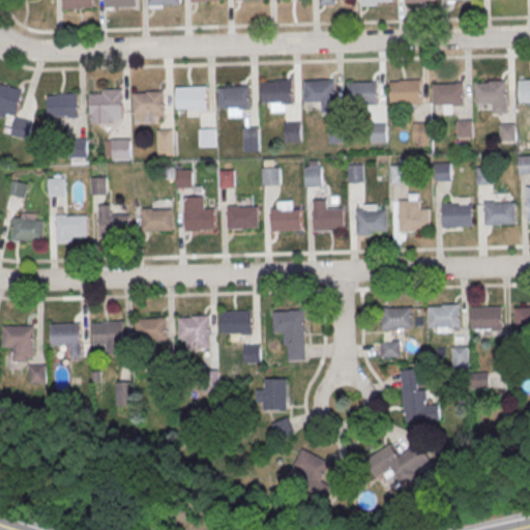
[(93,0),(93,7),(62,8),(62,0),(93,0)]
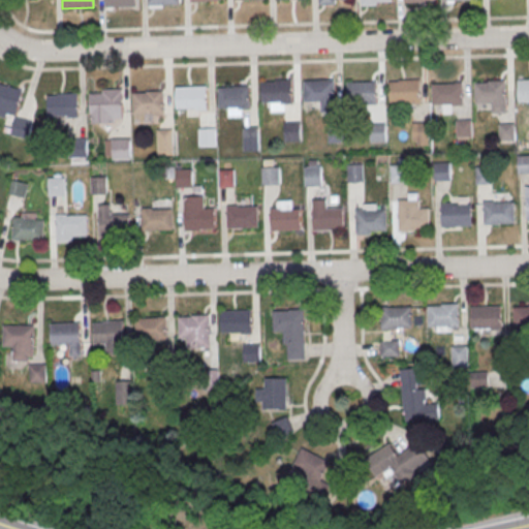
[(517,79),(528,78),(528,99),(518,100),(517,79)]
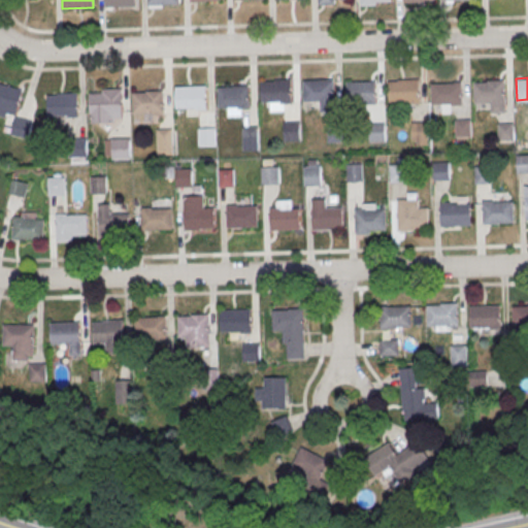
[(259,80),(289,78),(290,100),(260,101),(259,80)]
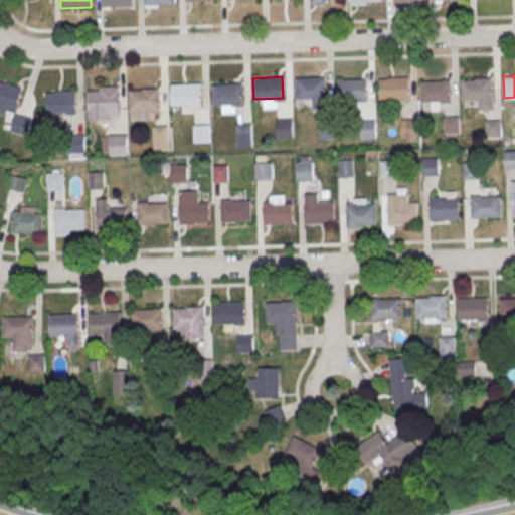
[(295,78),(324,76),(325,98),(296,99),(295,78)]
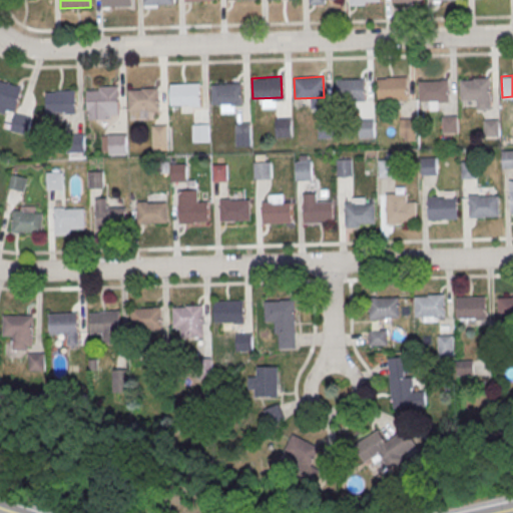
[(377,77),(406,76),(407,97),(378,98),(377,77)]
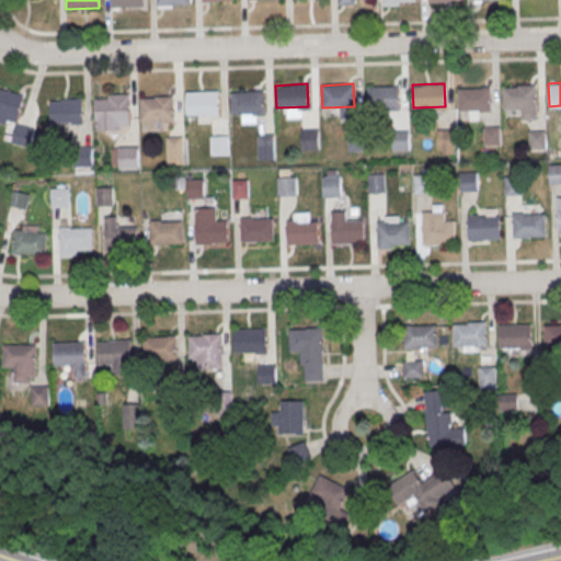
[(503,87),(535,84),(536,107),(504,110),(503,87)]
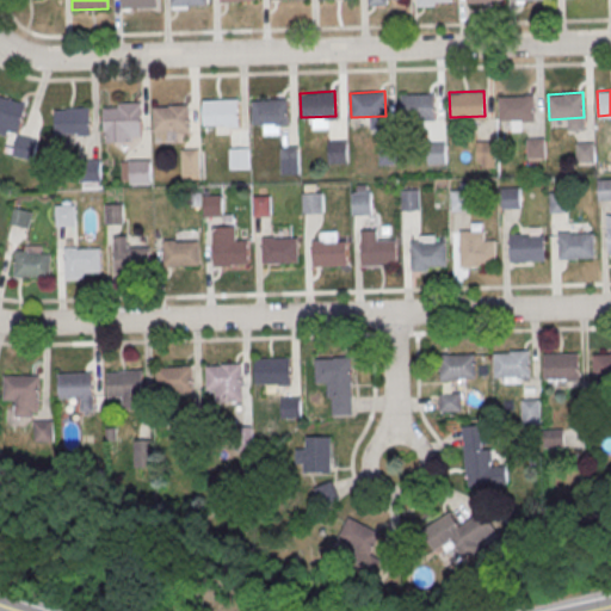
[(401,94),(436,93),(437,118),(401,119),(401,94)]
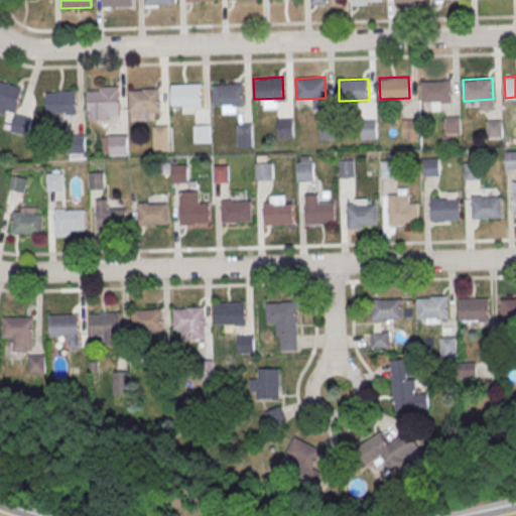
[(421,82),(450,80),(452,101),(421,103),(421,82)]
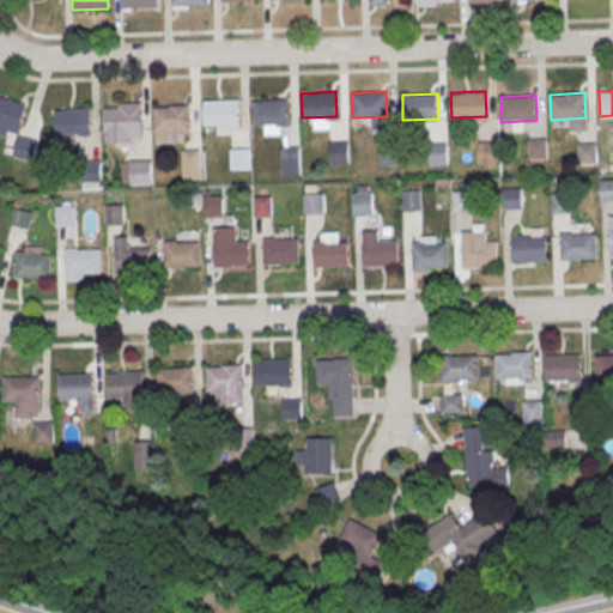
[(202,99),(237,98),(238,123),(204,125),(202,99)]
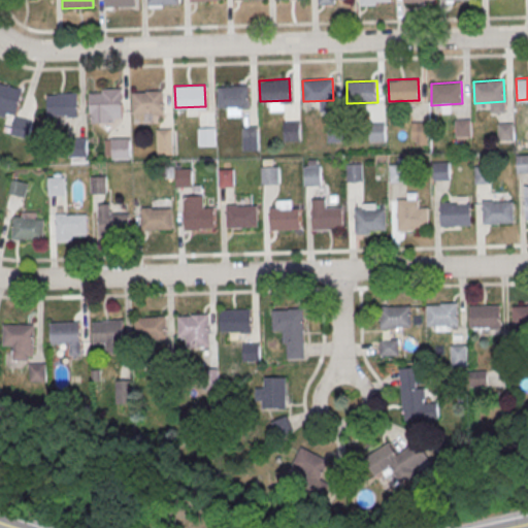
[(217,86),(246,85),(248,106),(218,107),(217,86)]
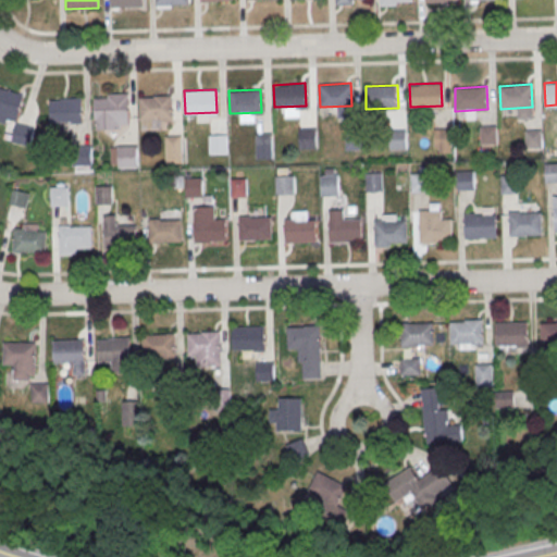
[(0,90),(0,124),(7,126),(8,122),(17,125),(25,97),(0,90)]
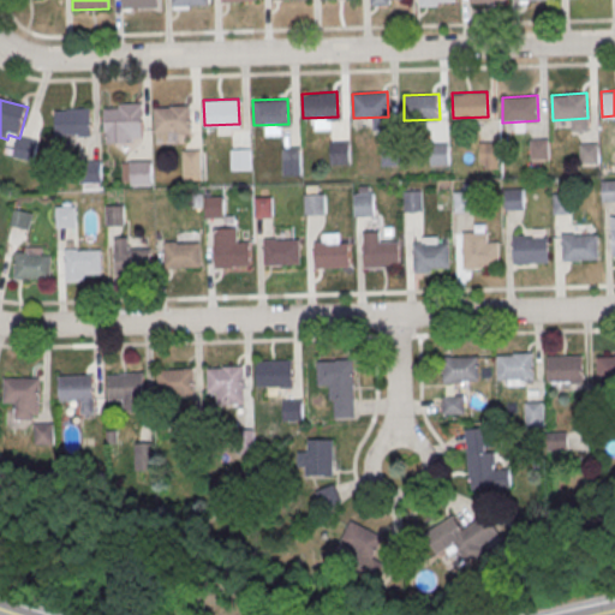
[(103,107),(119,107),(119,102),(142,102),(142,136),(133,136),(133,141),(106,142),(105,132),(103,132),(103,107)]
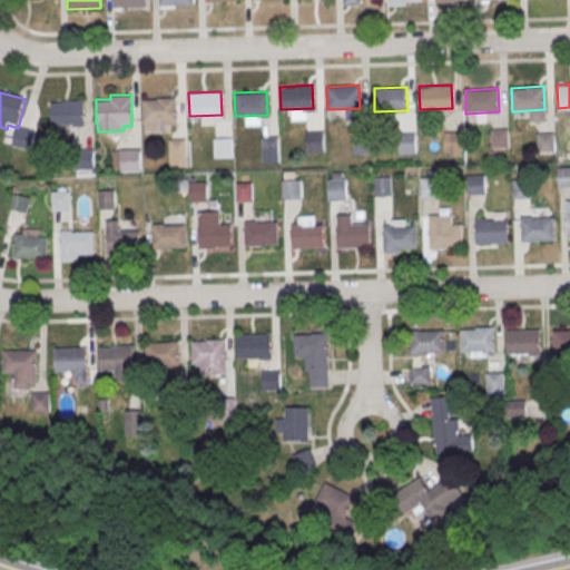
[(141,99),(174,98),(175,120),(143,123),(141,99)]
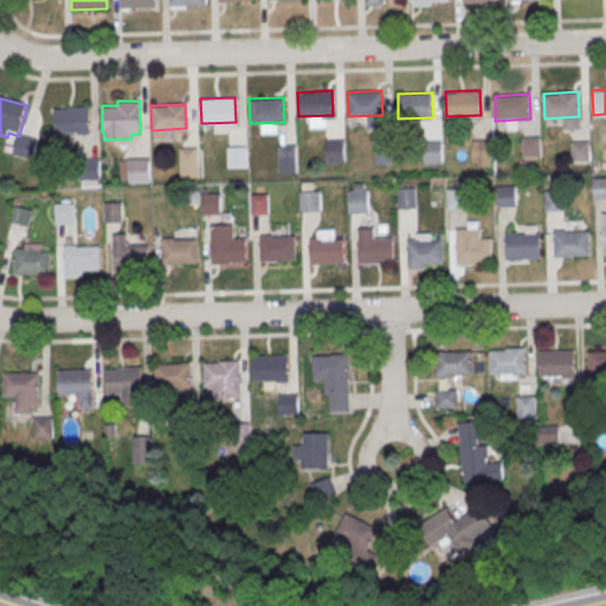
[(53,108),(88,107),(89,131),(55,133),(53,108)]
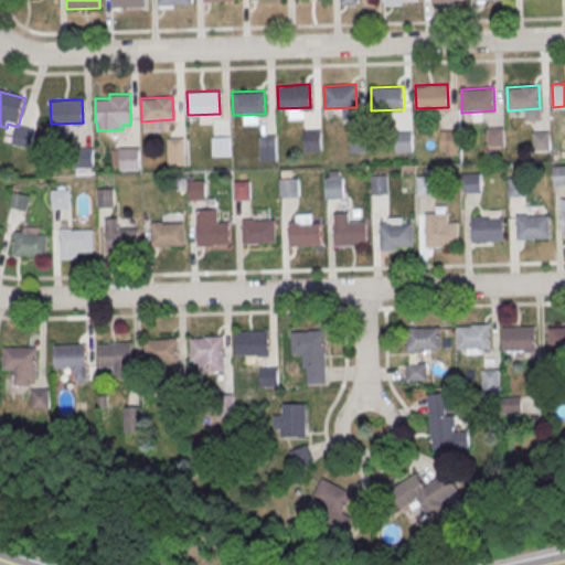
[(18,128),(35,132),(30,151),(12,147),(18,128)]
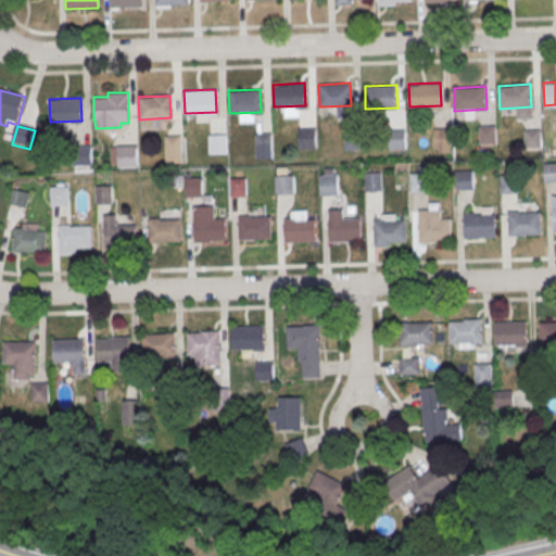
[(479,128),(497,128),(497,148),(480,148),(479,128)]
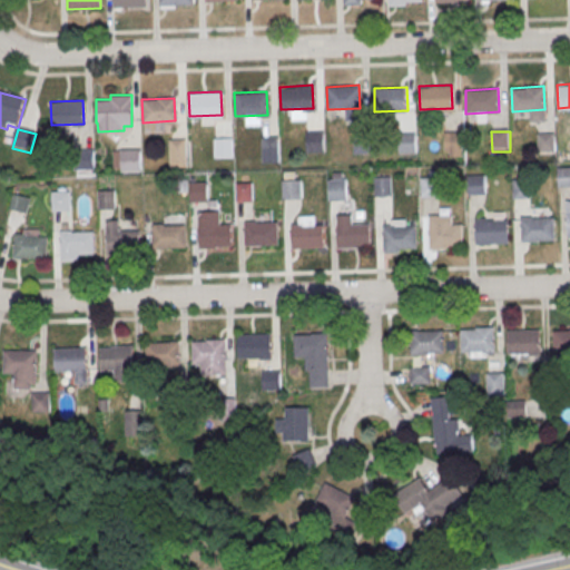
[(306,135),(325,135),(325,155),(307,155),(306,135)]
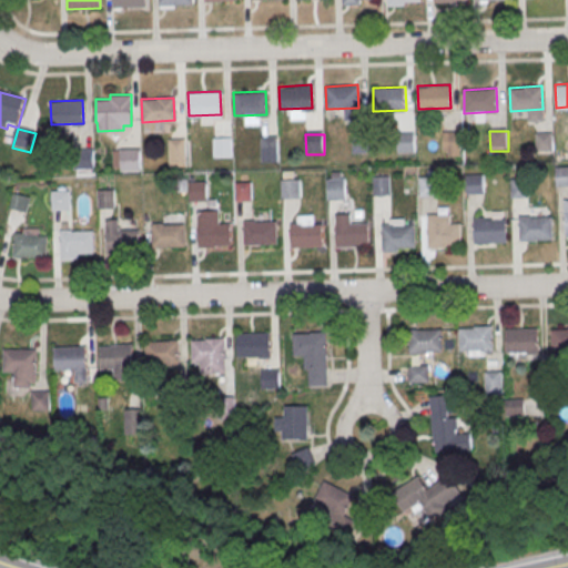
[(443,134),(462,134),(462,154),(444,154),(443,134)]
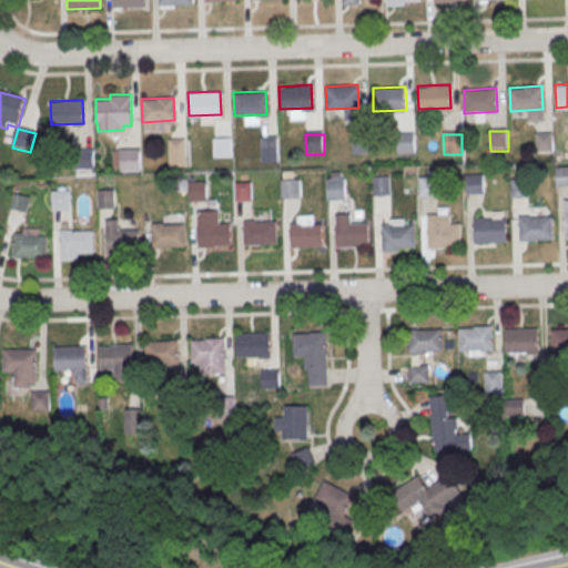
[(352,135),(371,135),(371,155),(353,155),(352,135)]
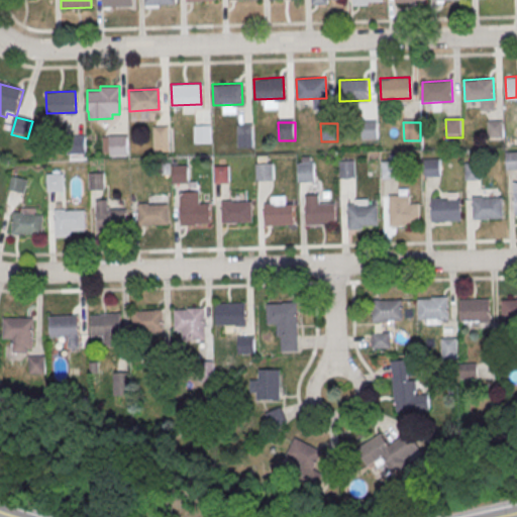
[(362,123),(379,123),(379,140),(363,141),(362,123)]
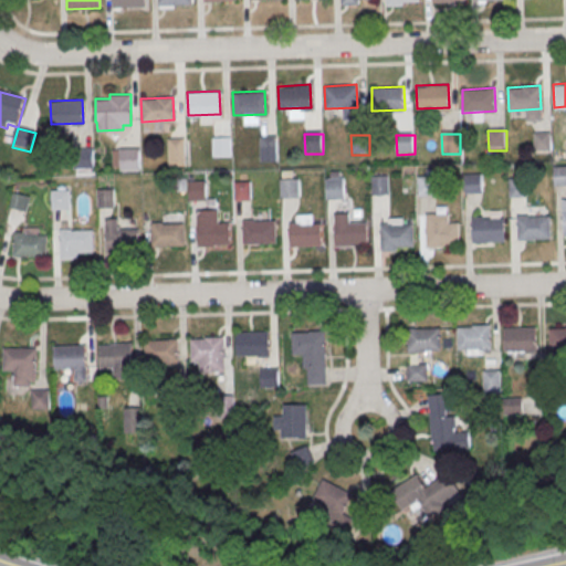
[(534,135),(553,135),(553,154),(535,155),(534,135)]
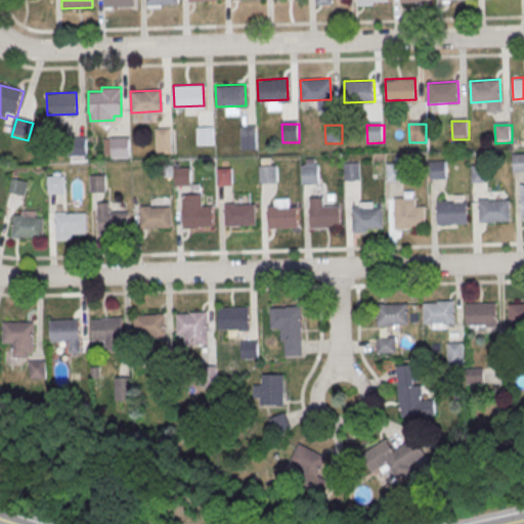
[(241,128),(257,128),(257,148),(242,149),(241,128)]
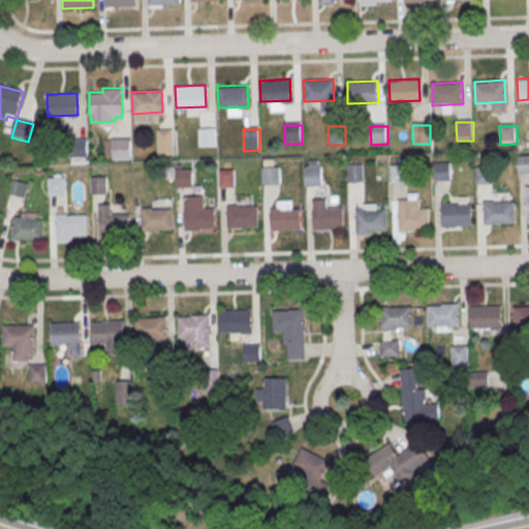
[(158,131),(174,131),(175,157),(158,157),(158,131)]
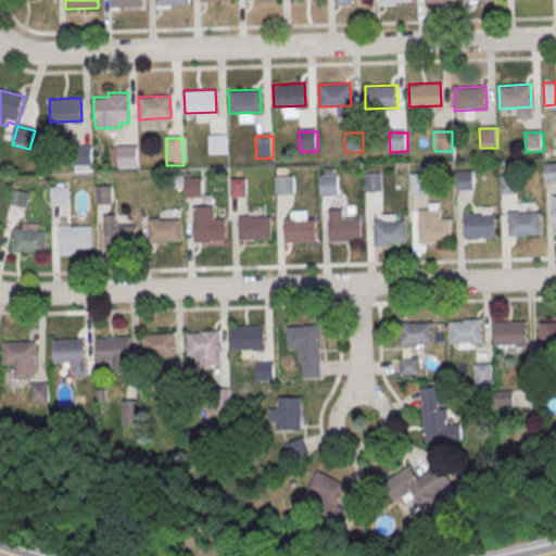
[(209,138),(227,138),(227,158),(210,158),(209,138)]
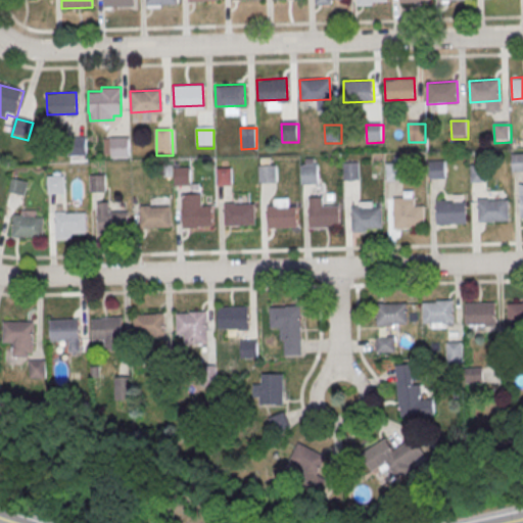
[(112,140),(129,139),(130,157),(112,158),(112,140)]
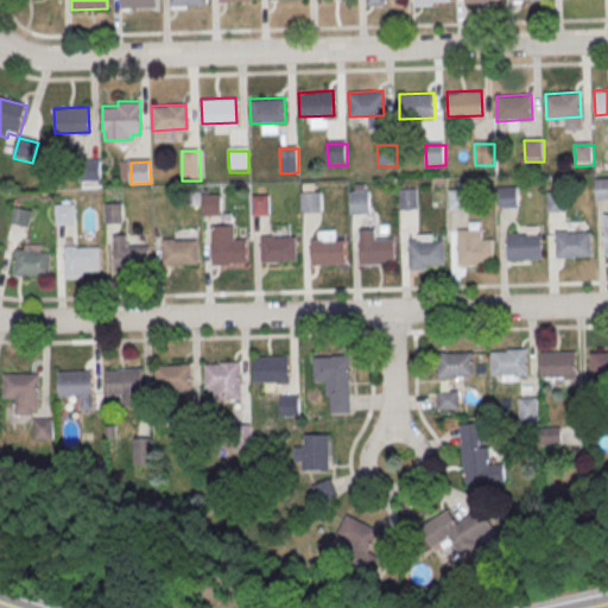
[(81,163),(100,163),(101,184),(81,184),(81,163)]
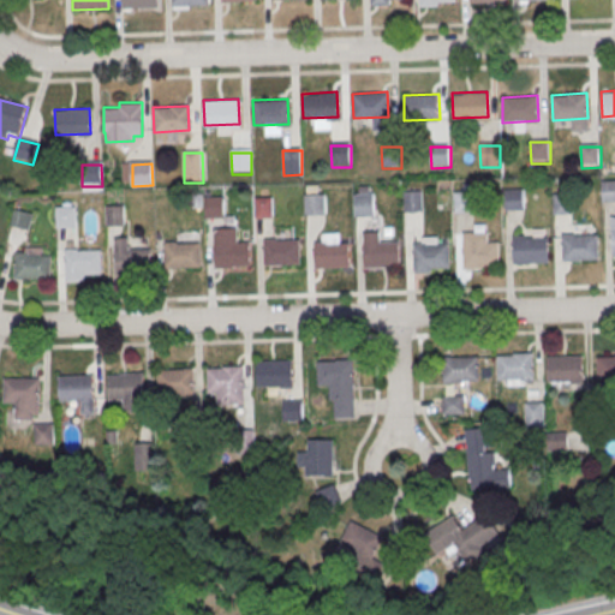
[(602,184),(614,183),(614,204),(602,206),(602,184)]
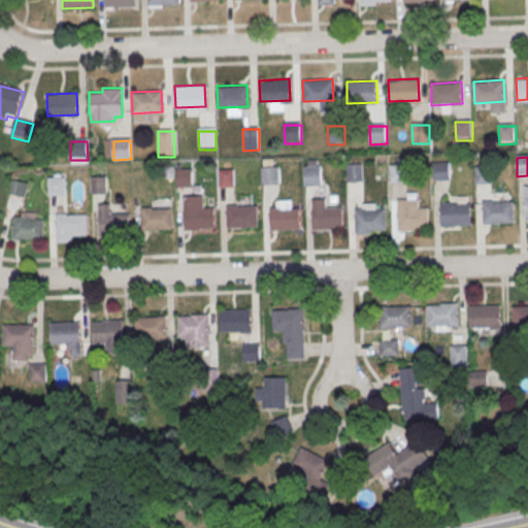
[(433,164),(451,164),(452,183),(434,183),(433,164)]
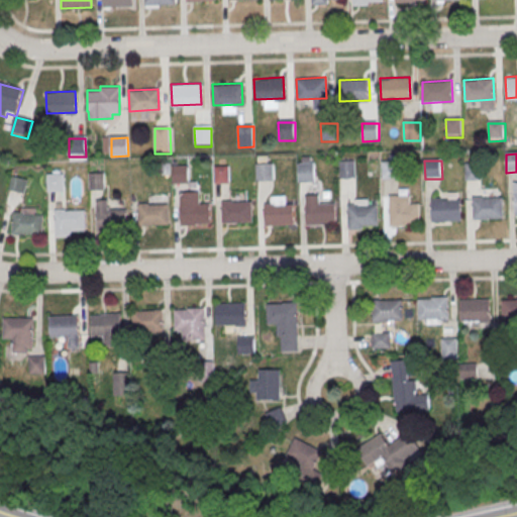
[(338,163),(355,162),(355,180),(339,181),(338,163)]
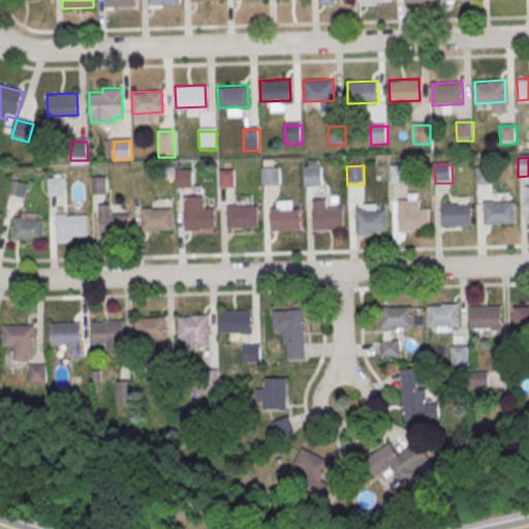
[(390,166),(407,166),(408,185),(391,185),(390,166)]
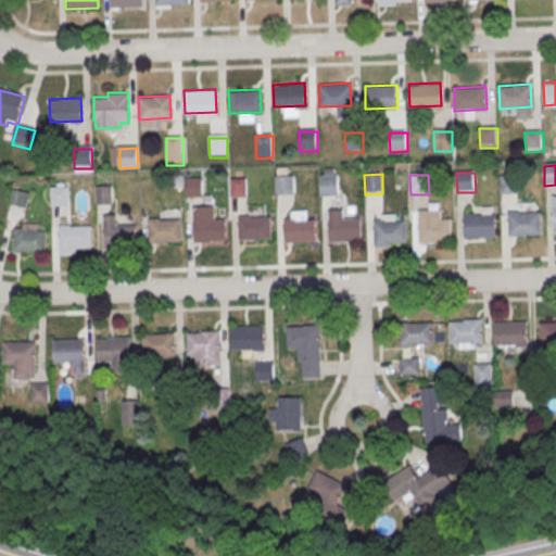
[(276,178),(294,177),(294,197),(277,197),(276,178)]
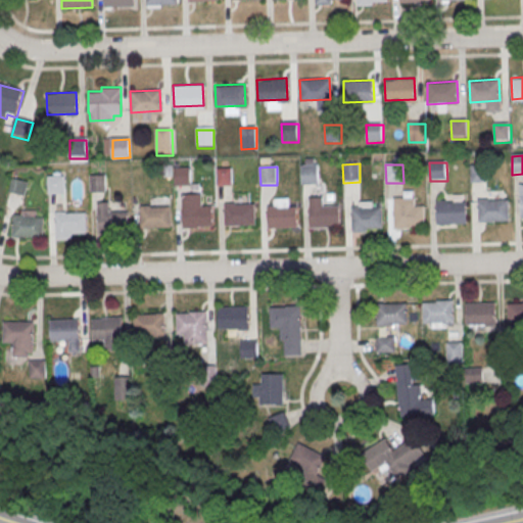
[(301,168),(319,167),(319,185),(302,186),(301,168)]
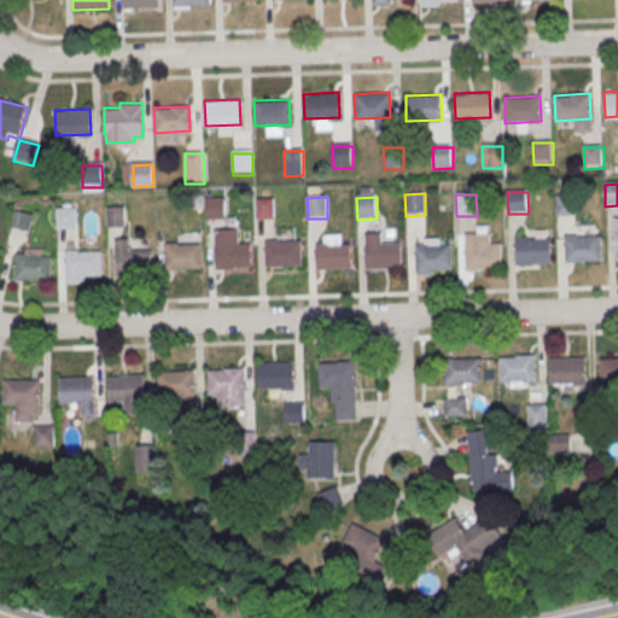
[(555,197),(576,197),(576,219),(557,219),(555,197)]
